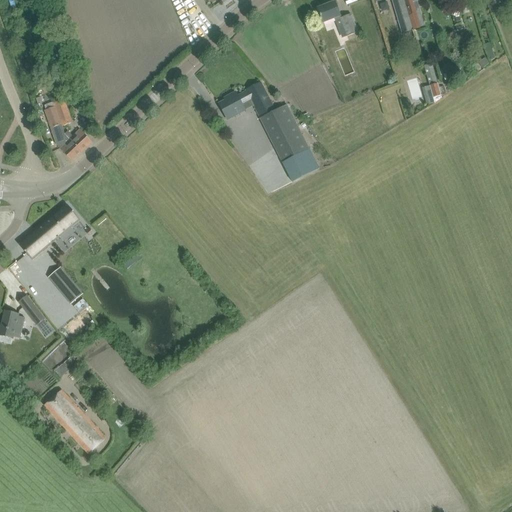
[(410,18),(409,16),(404,0),(392,0),(398,21),(399,21),(401,28),(411,25),(409,18),(410,18)]
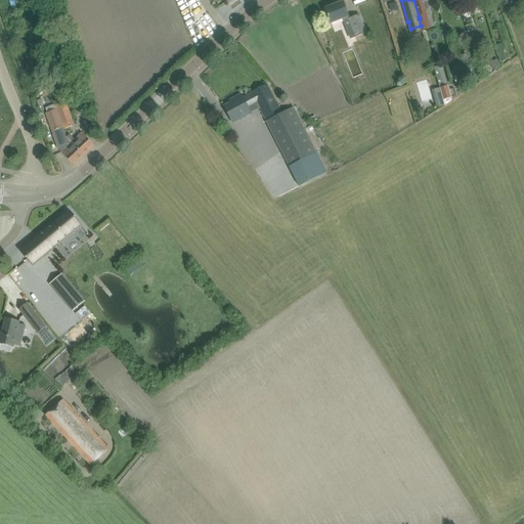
[(413,0),(419,16),(427,14),(425,7),(422,0),(413,0)]
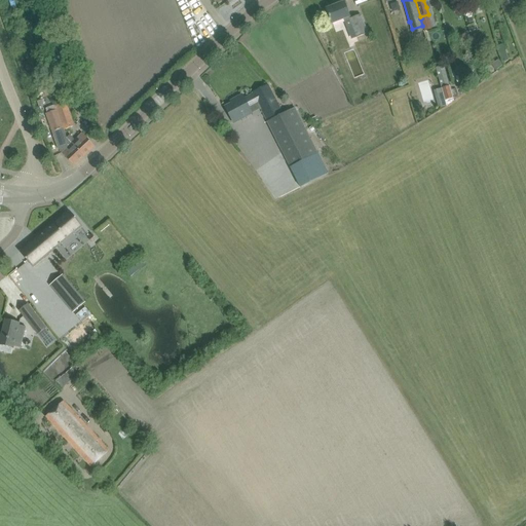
[(344,2),(327,8),(331,19),(333,23),(343,19),(347,29),(353,27),(358,37),(368,33),(361,14),(350,19),(347,11),(344,2)]
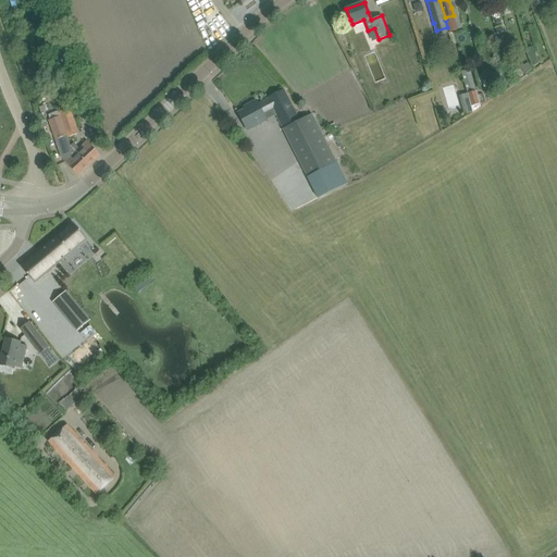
[(470,71),(461,73),(472,108),(481,106),(470,71)]
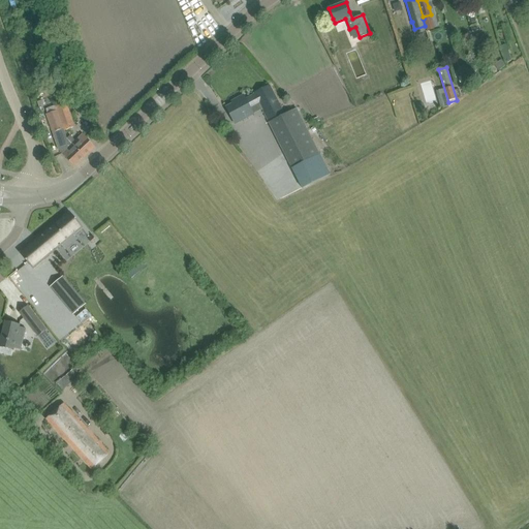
[(234,104),(227,107),(231,117),(234,121),(236,124),(254,114),(252,111),(251,107),(259,103),(270,122),(292,168),(303,188),(330,175),(319,154),(297,109),(297,107),(294,109),(285,114),(275,94),(270,85),(254,93),(255,94),(246,99),(245,98),(244,95),(236,99),(238,102),(234,104)]
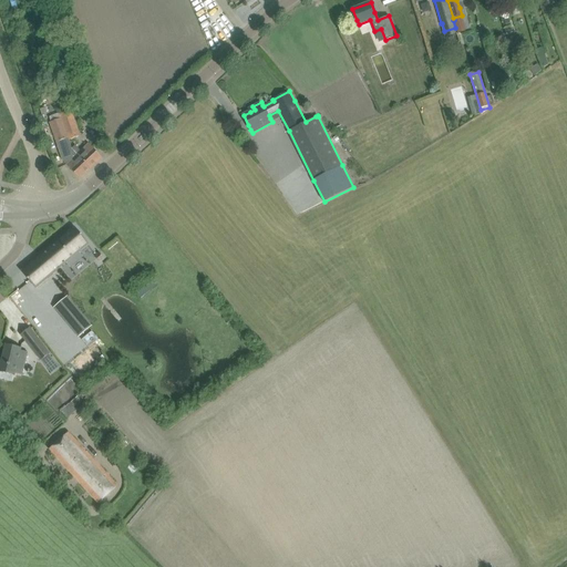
[(61,115),(62,120),(70,141),(81,136),(71,111),(61,115)]
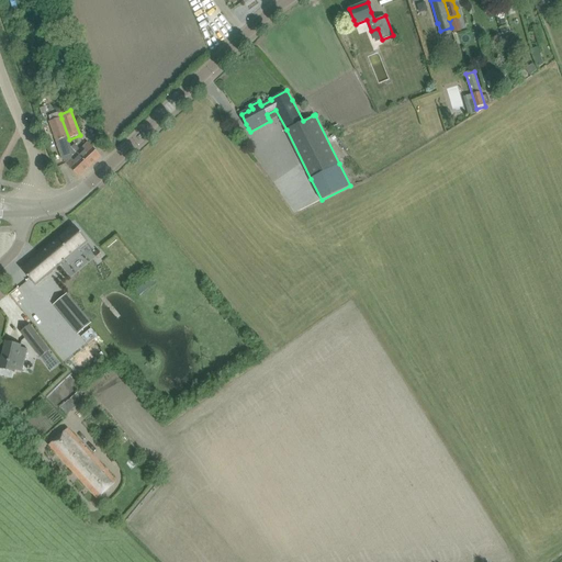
[(59,112),(51,115),(53,121),(62,119),(60,114),(59,112)]
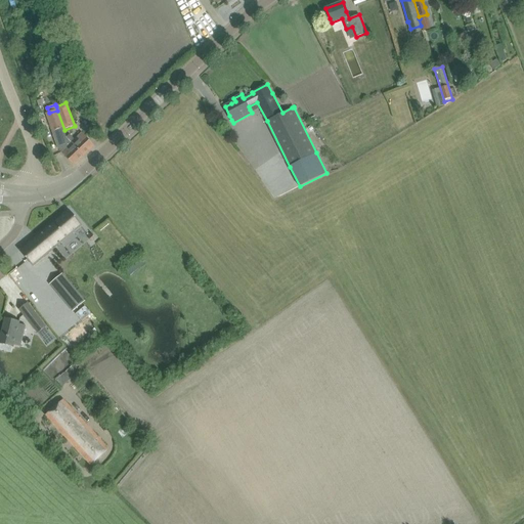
[(59,141),(67,138),(64,130),(57,111),(49,113),(46,114),(52,132),(56,131),(59,141)]
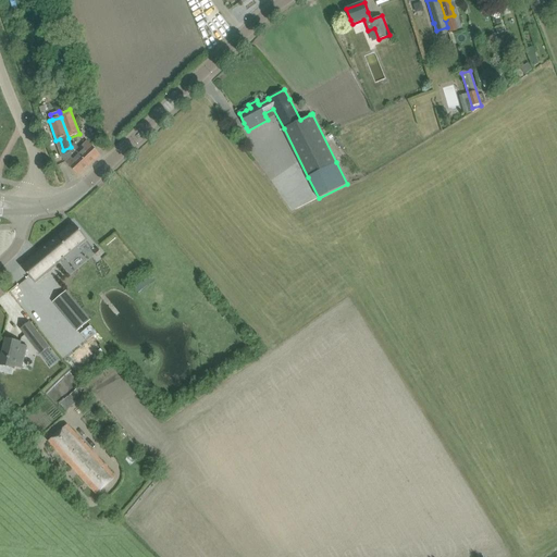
[(71,147),(75,152),(76,151),(89,165),(100,155),(87,140),(79,149),(75,144),(71,147)]
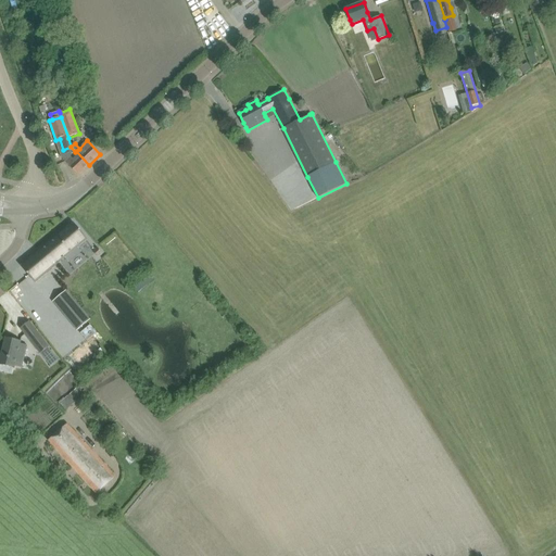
[(76,151),(75,152),(65,162),(78,175),(89,165),(76,151)]
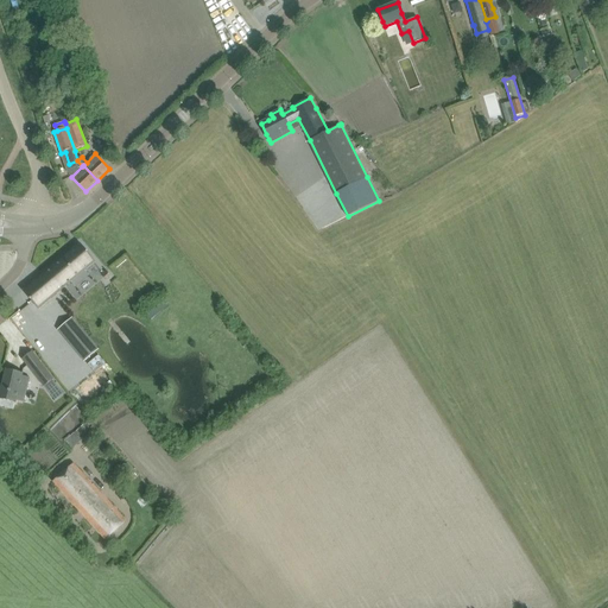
[(80,244),(23,291),(39,309),(71,282),(75,286),(89,276),(86,271),(95,263),(95,261),(80,244)]
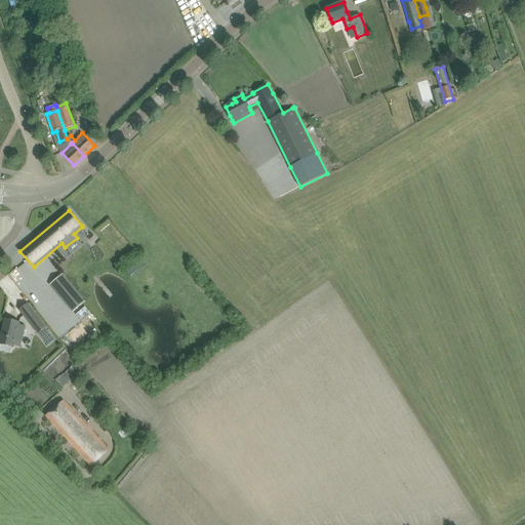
[(92,234),(88,238),(92,243),(96,239),(92,234)]
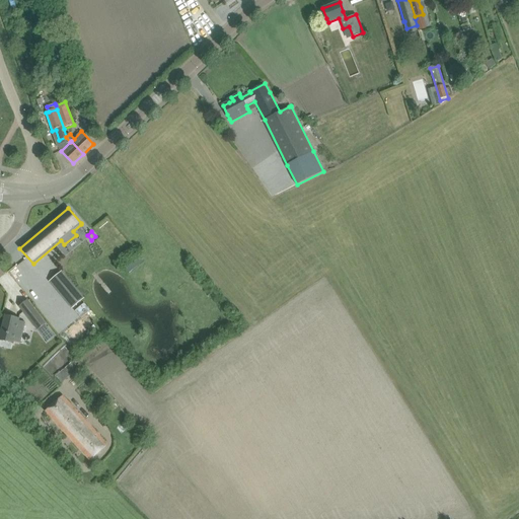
[(72,308),(85,297),(62,270),(49,281),(72,308)]
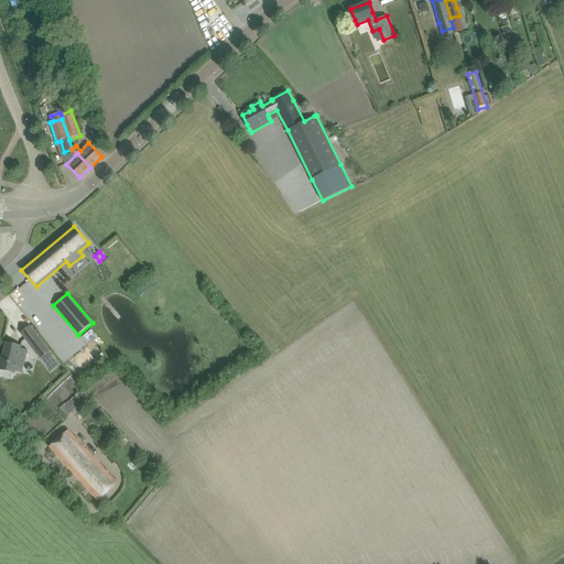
[(21,332),(42,357),(51,350),(30,324),(21,332)]
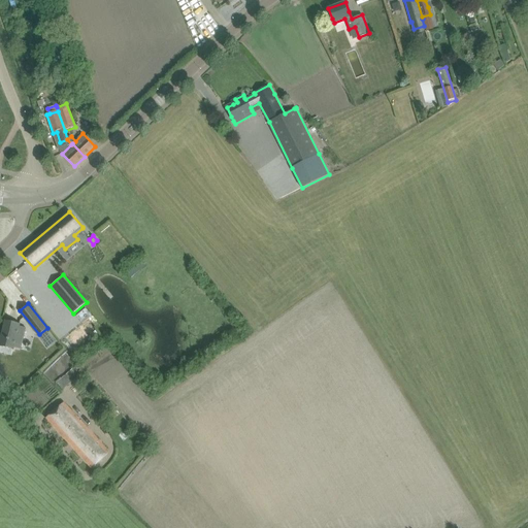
[(86,307),(77,314),(83,321),(91,315),(86,307)]
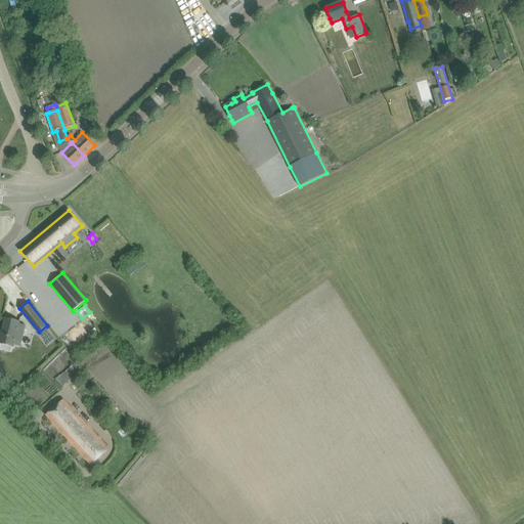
[(5,318),(0,337),(0,344),(0,348),(11,351),(12,347),(13,347),(14,345),(20,347),(26,325),(19,323),(20,321),(5,318)]
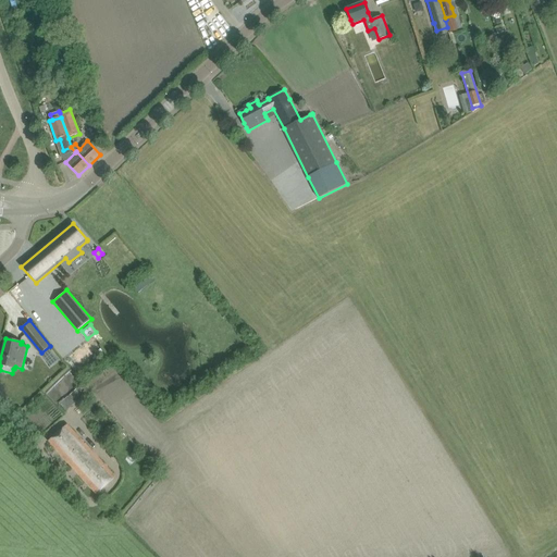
[(88,393),(83,387),(83,385),(74,393),(70,388),(60,397),(63,401),(60,404),(66,411),(88,393)]
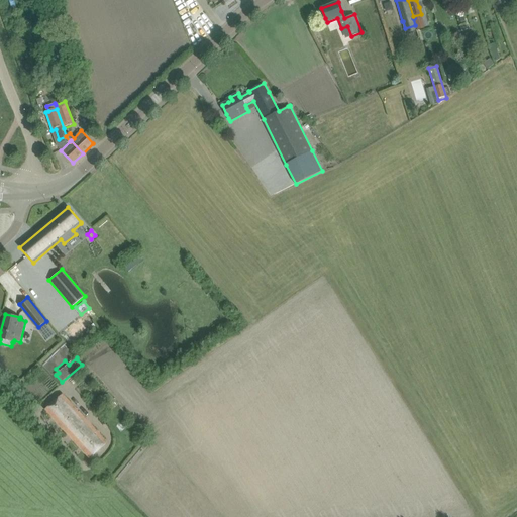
[(45,409),(74,440),(91,424),(63,394),(45,409)]
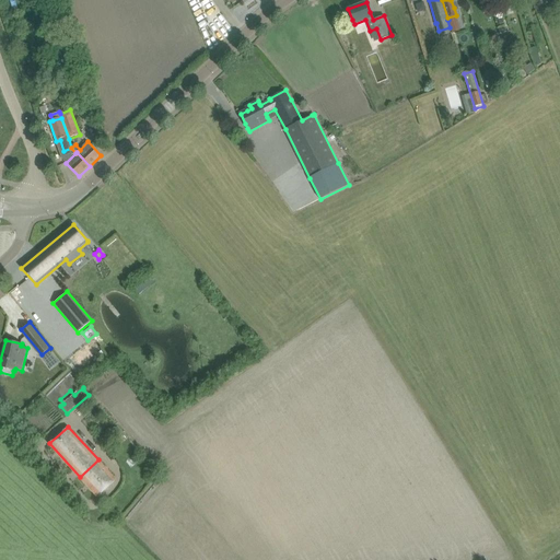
[(98,459),(80,477),(96,497),(116,479),(98,459)]
